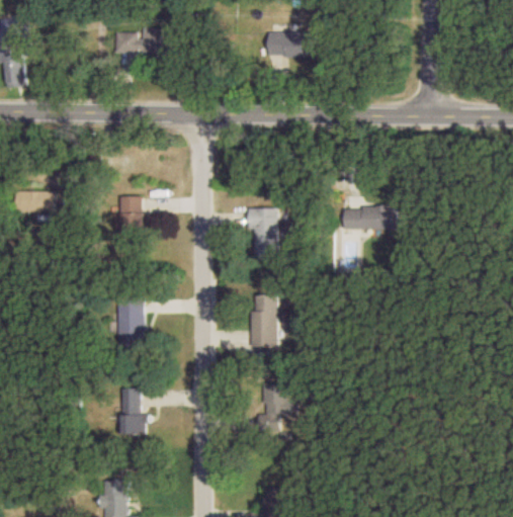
[(17,45),(15,23),(0,24),(0,47),(17,45)]
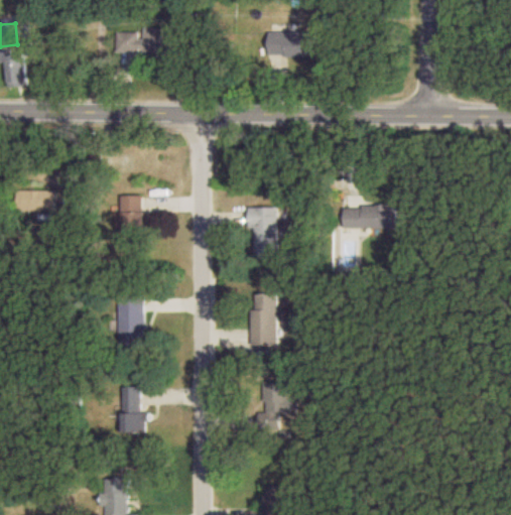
[(172,52),(172,29),(114,29),(114,53),(172,52)]
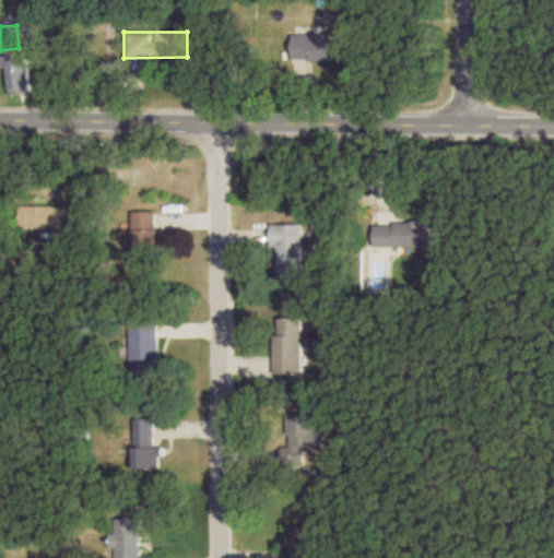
[(341,35),(287,35),(287,61),(341,61),(341,35)]
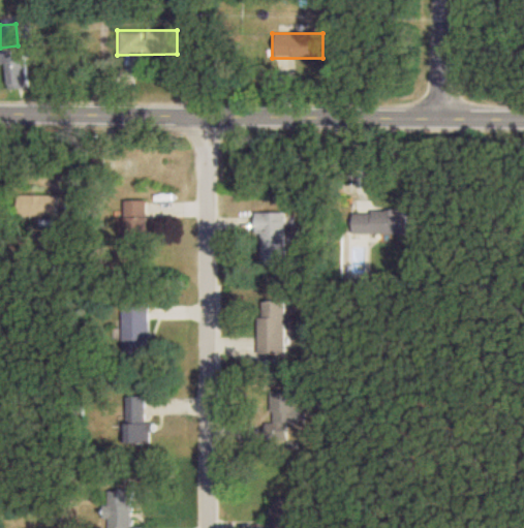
[(0,65),(3,65),(5,90),(25,89),(22,51),(0,52),(0,65)]
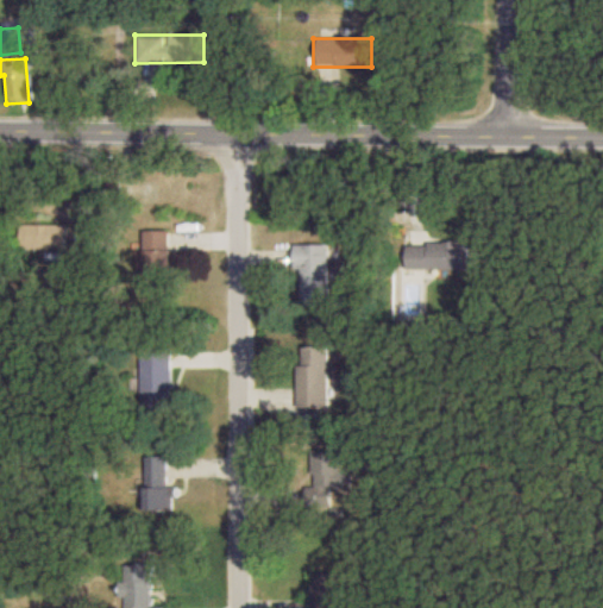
[(62,250),(62,225),(16,225),(16,250),(62,250)]
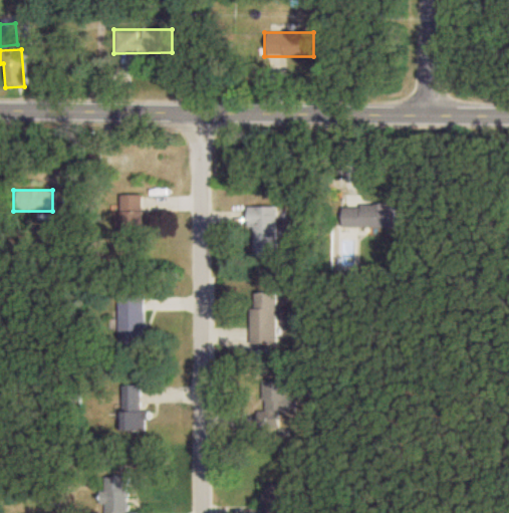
[(117,195),(117,245),(141,245),(141,195),(117,195)]
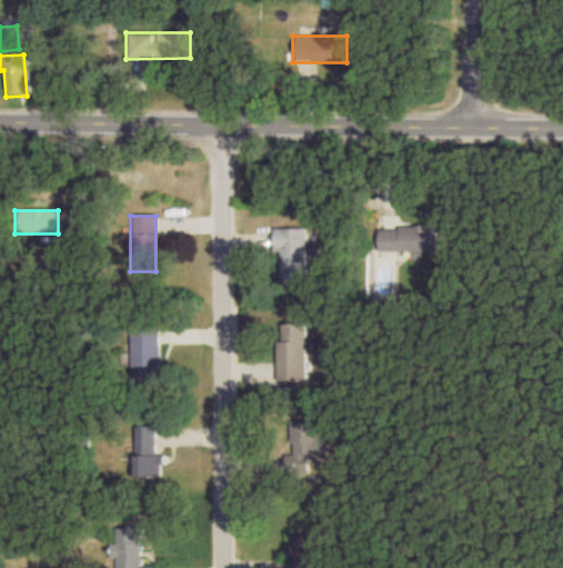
[(375,252),(434,252),(434,226),(375,226),(375,252)]
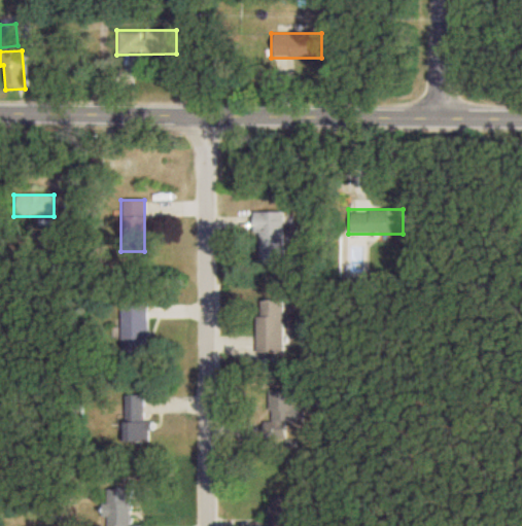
[(281,212),(253,212),(253,264),(281,264),(281,212)]
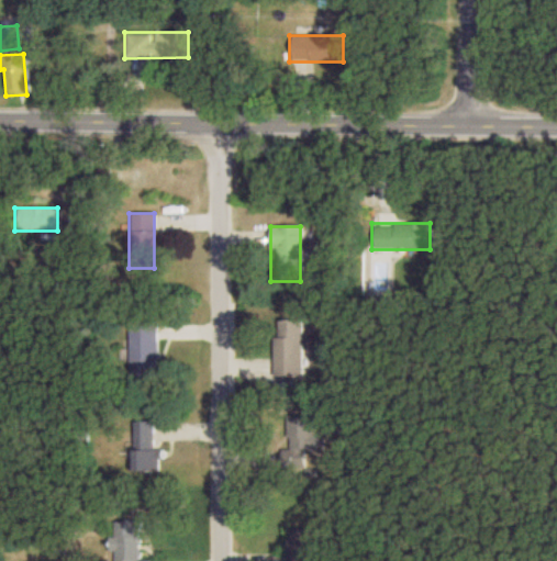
[(273,377),(299,377),(299,321),(273,321),(273,377)]
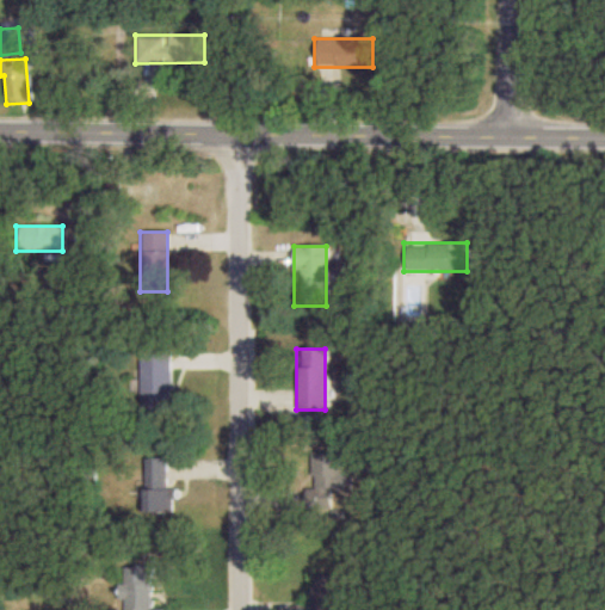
[(167,351),(137,351),(137,408),(167,408),(167,351)]
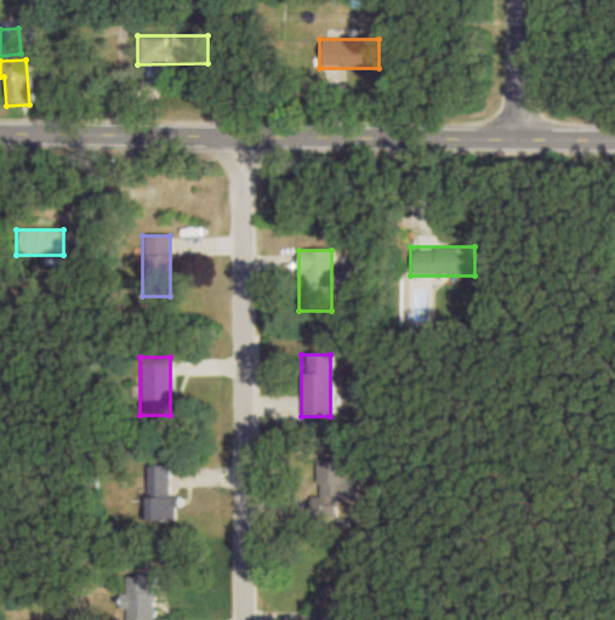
[(356,498),(356,478),(343,478),(342,460),(309,461),(311,527),(346,525),(345,499),(356,498)]
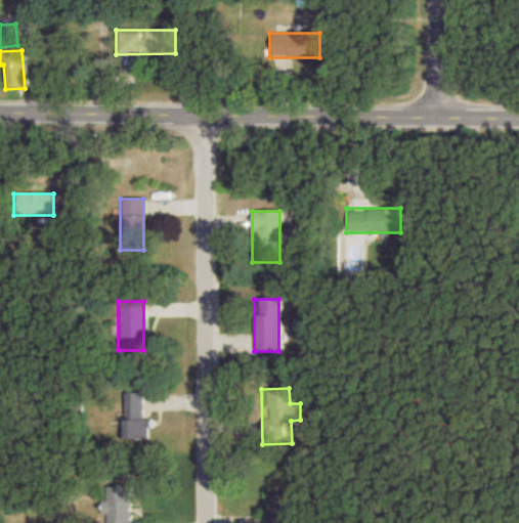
[(145,393),(121,393),(121,440),(145,440),(145,393)]
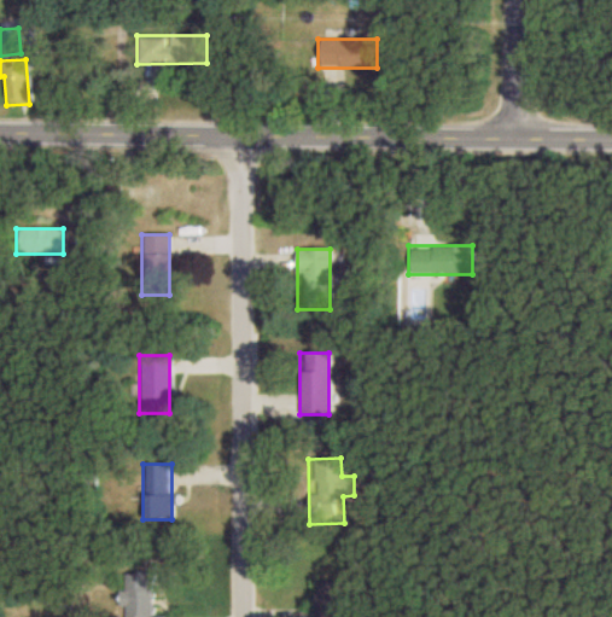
[(152,616),(152,574),(122,574),(122,616),(152,616)]
